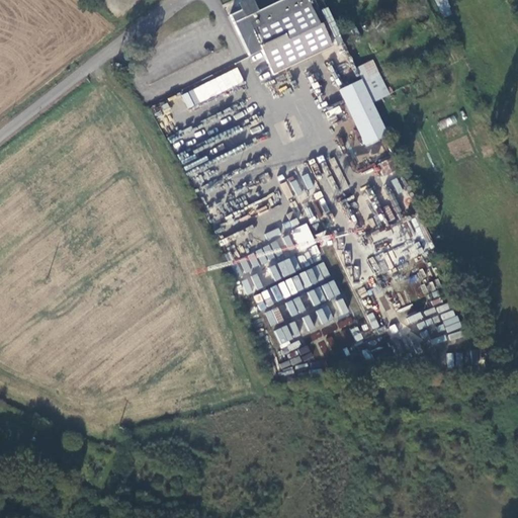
[(241,10),(229,15),(231,20),(248,57),(261,51),(272,75),(332,48),(321,23),(319,24),(308,1),(307,0),(280,0),(256,11),(253,3),(247,6),(244,2),(238,4),(241,10)]
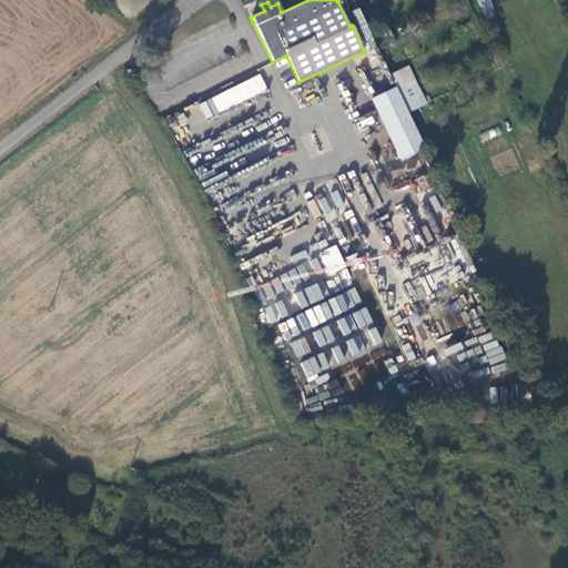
[(477,0),(484,20),(496,16),(490,0),(477,0)]
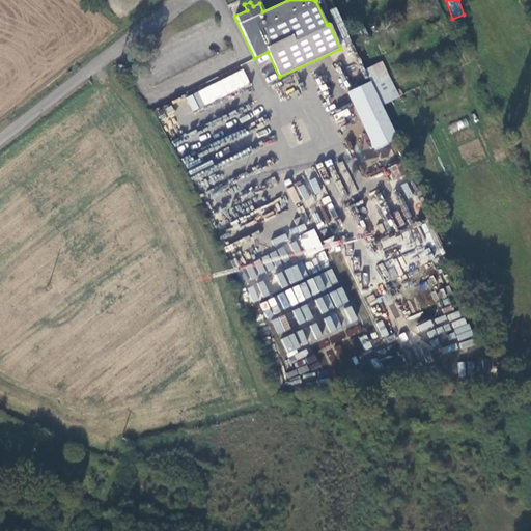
[(388,79),(380,62),(364,70),(370,83),(372,86),(388,79)]
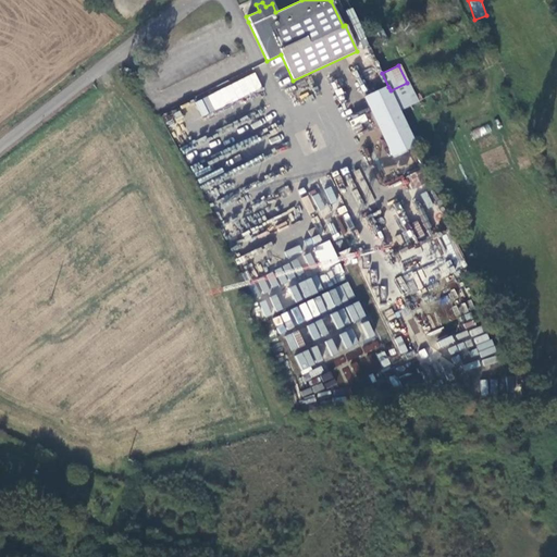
[(194,101),(201,116),(263,88),(256,72),(194,101)]
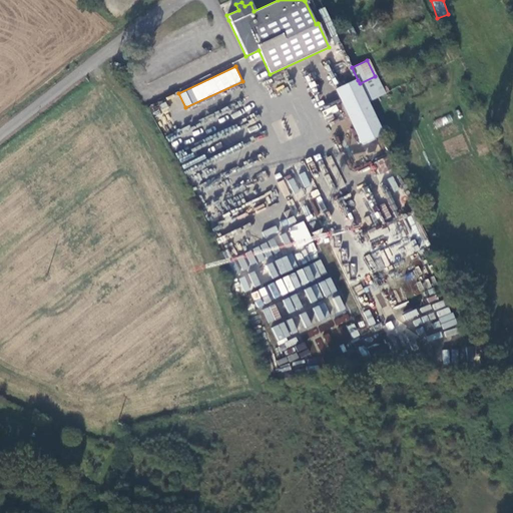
[(360,83),(358,80),(335,90),(361,145),(384,134),(360,83)]
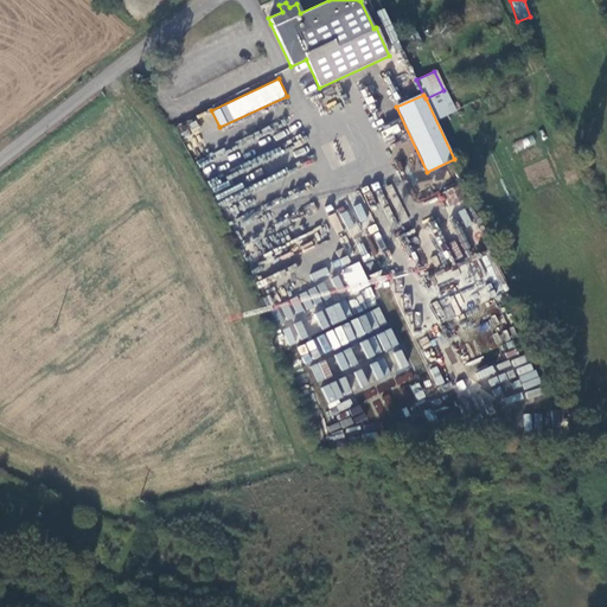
[(517,151),(536,142),(532,134),(513,144),(517,151)]
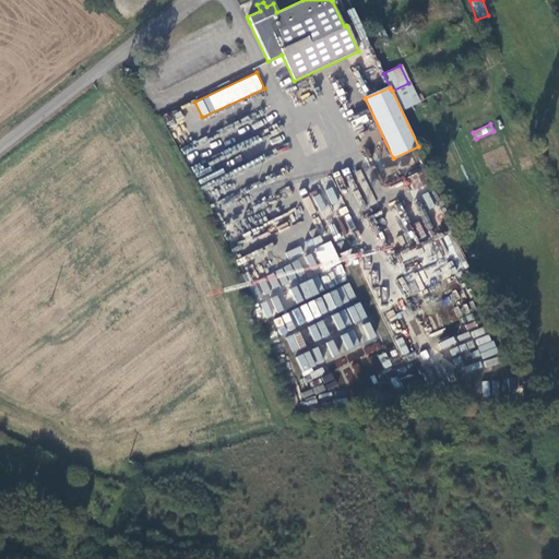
[(431,179),(426,166),(407,175),(414,188),(431,179)]
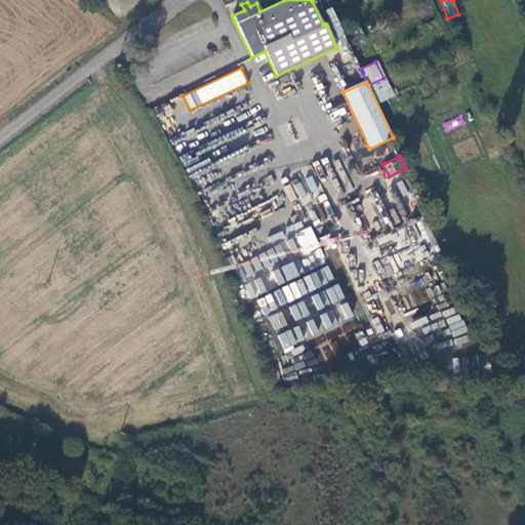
[(312,175),(306,178),(312,192),(318,189),(312,175)]
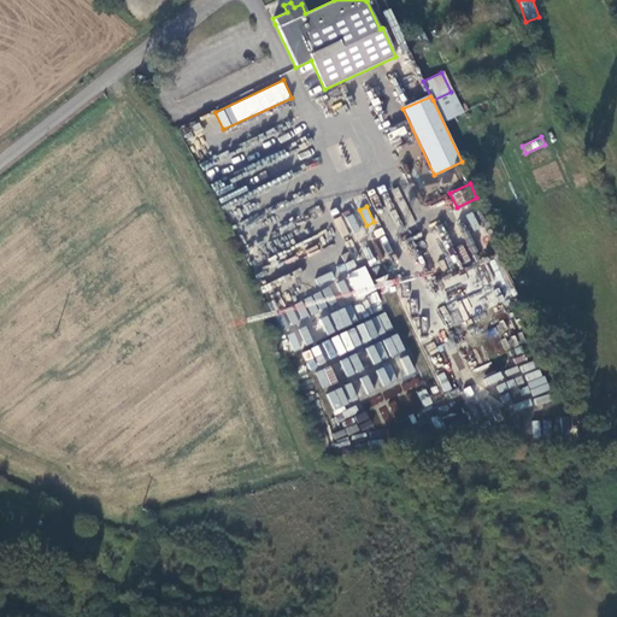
[(465,215),(472,230),(481,227),(472,211),(465,215)]
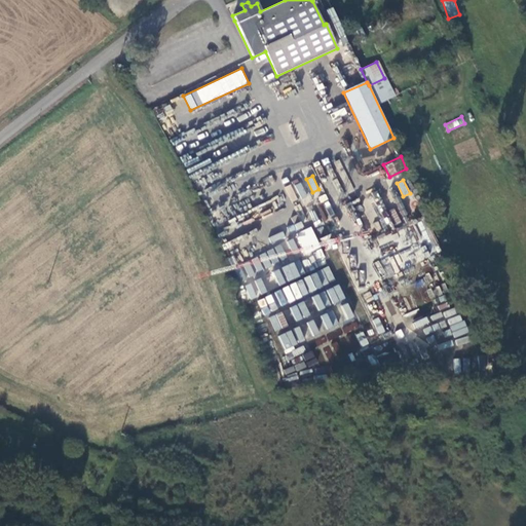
[(292,184),(285,186),(290,202),(297,200),(292,184)]
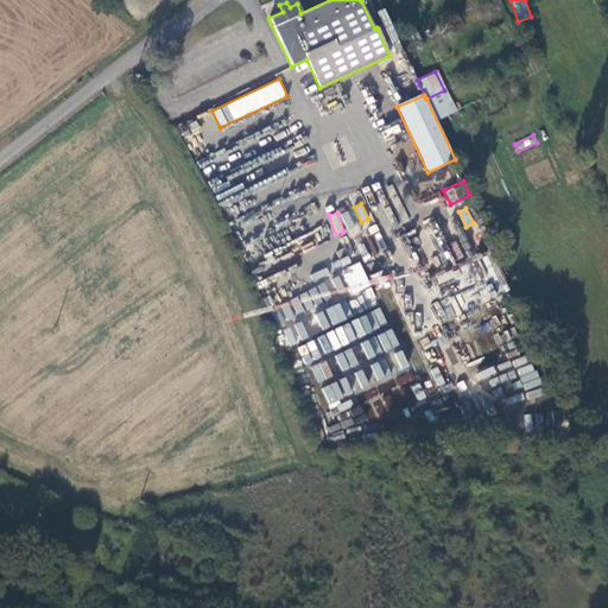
[(377,223),(369,226),(379,252),(386,249),(377,223)]
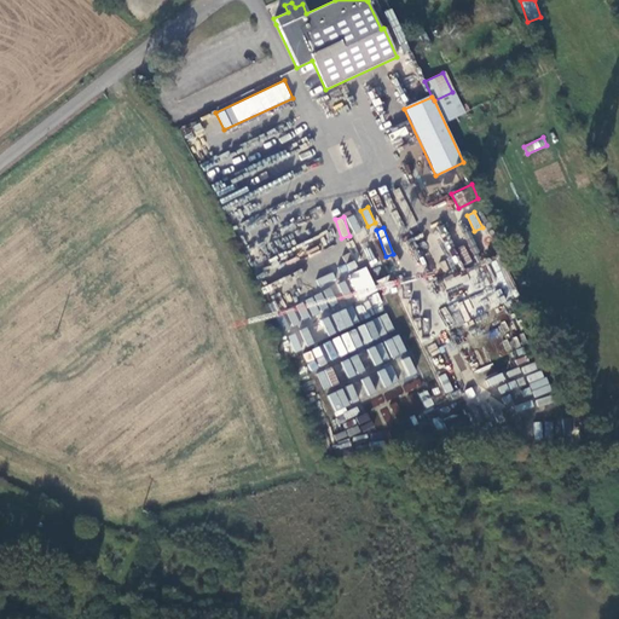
[(363,244),(369,265),(383,261),(377,239),(363,244)]
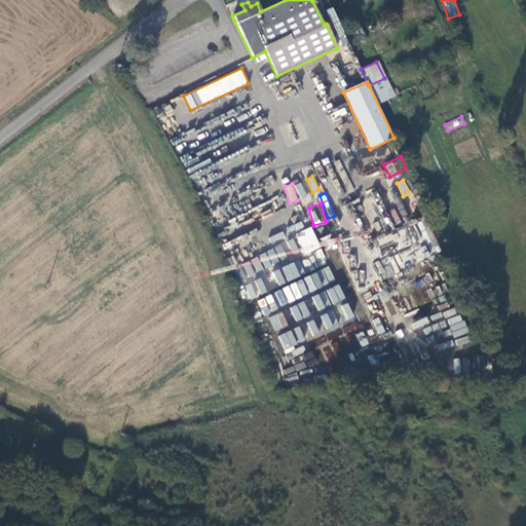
[(296,232),(303,254),(320,248),(312,227),(296,232)]
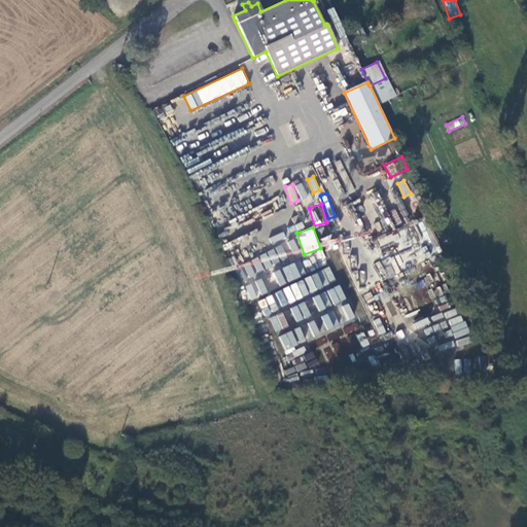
[(378,239),(380,246),(399,239),(396,232),(378,239)]
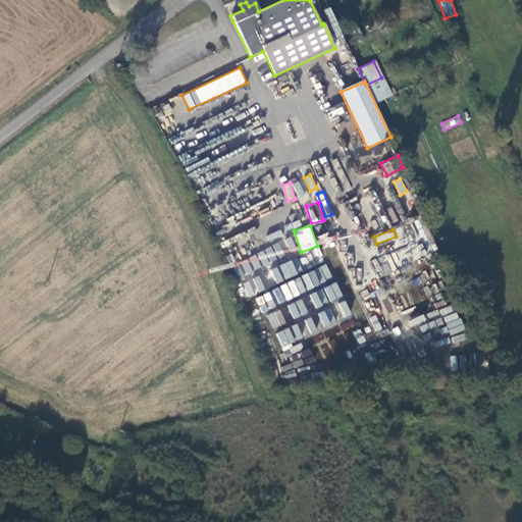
[(267,233),(268,240),(282,238),(281,230),(267,233)]
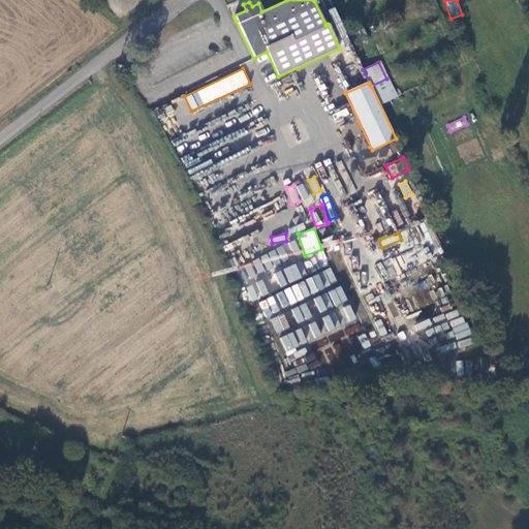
[(292,253),(300,251),(296,240),(288,242),(292,253)]
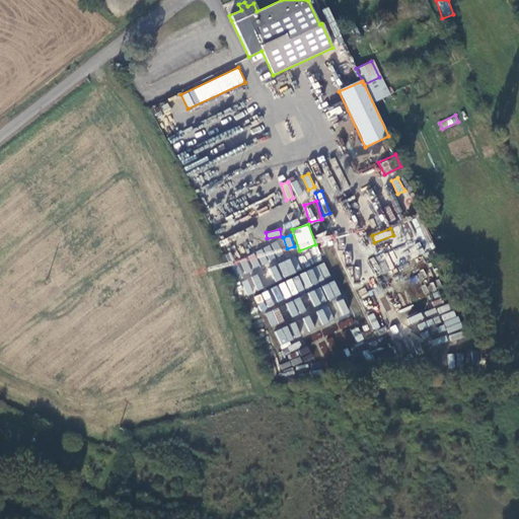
[(278,241),(238,260),(245,274),(262,266),(261,265),(284,254),(278,241)]
